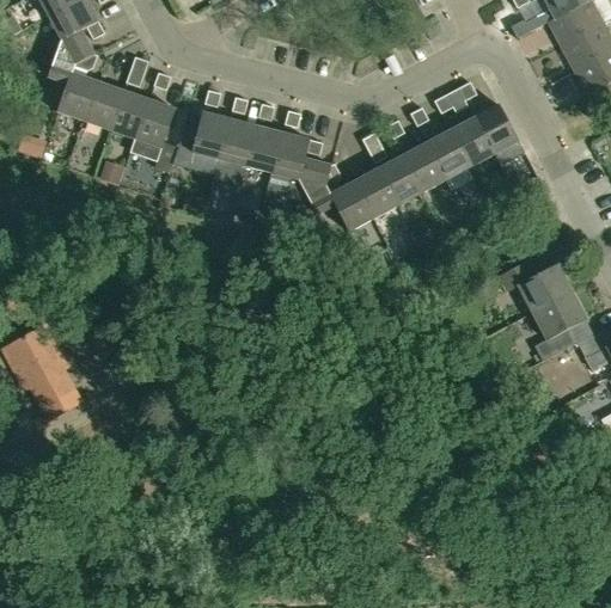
[(40,0),(47,14),(73,0),(40,0)]
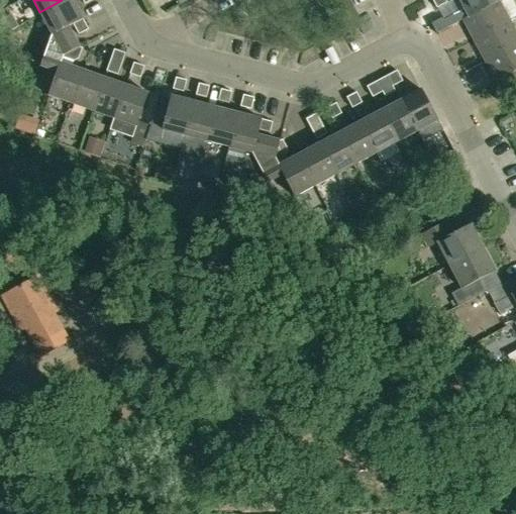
[(62,0),(39,12),(50,32),(67,23),(68,24),(72,21),(82,16),(73,0),(62,0)]
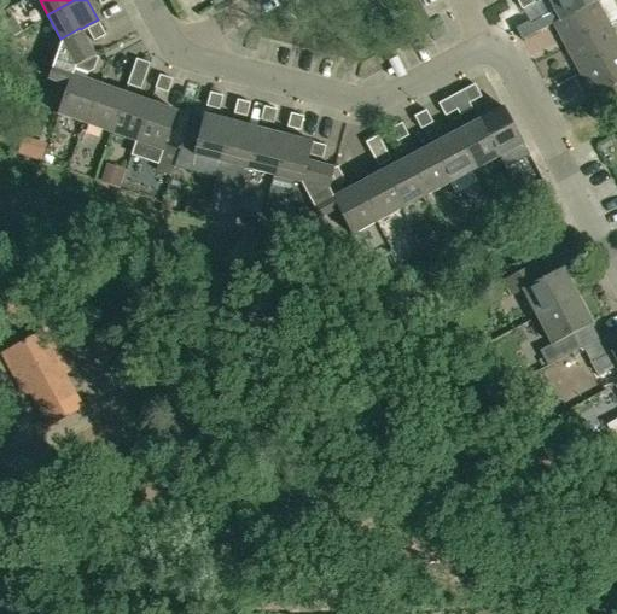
[(558,17),(591,0),(549,0),(558,17)]
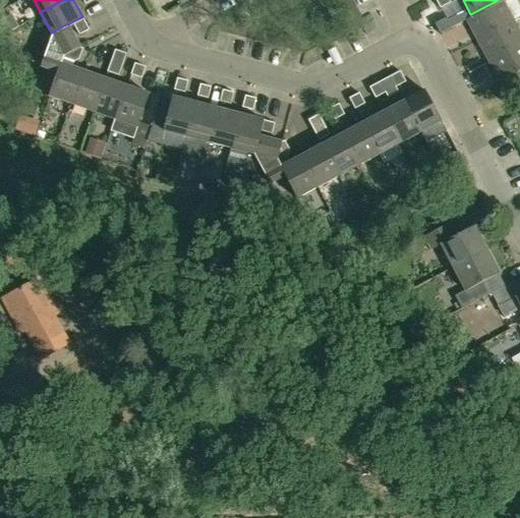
[(476,38),(513,18),(503,0),(498,0),(470,14),(465,17),(476,38)]
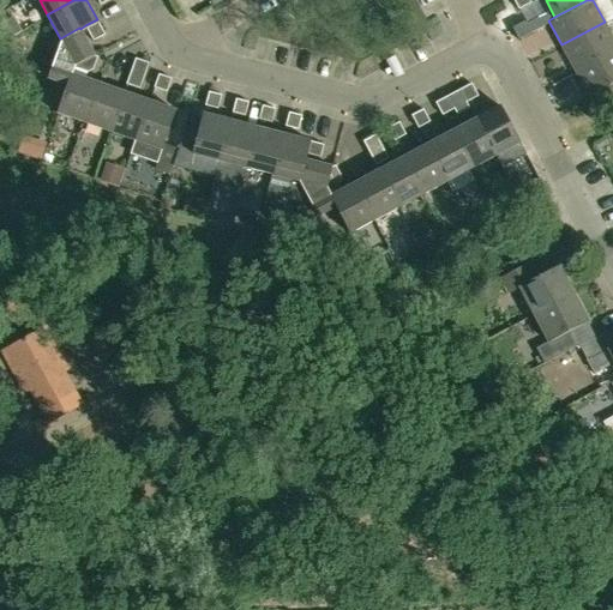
[(524,18),(511,25),(517,36),(530,30),(524,18)]
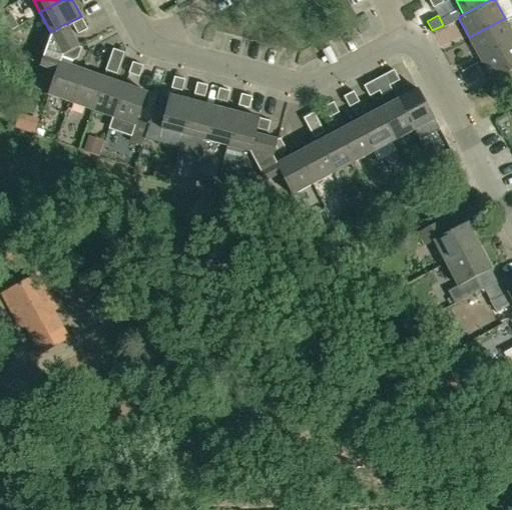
[(81,16),(71,21),(77,32),(86,26),(81,16)]
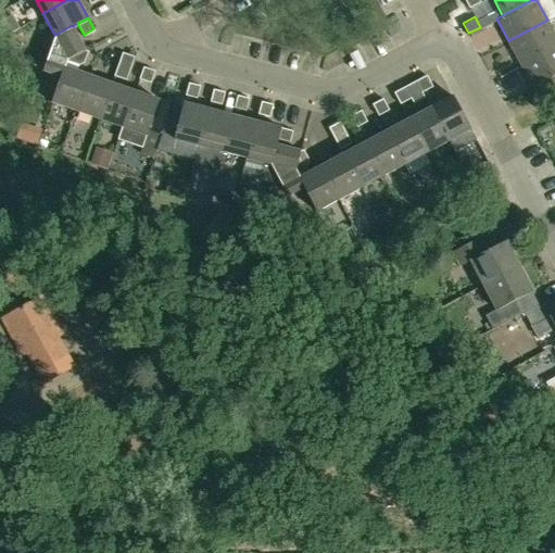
[(519,63),(554,44),(554,34),(547,20),(508,40),(519,63)]
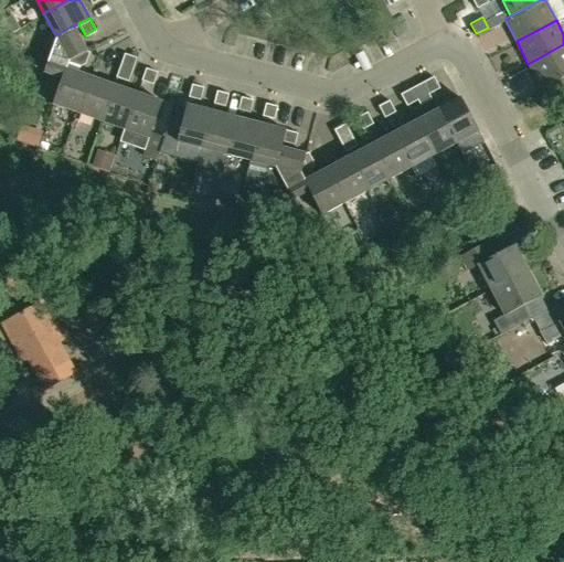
[(55,35),(43,70),(61,76),(65,65),(65,66),(67,60),(68,57),(85,49),(74,27),(73,25),(55,35)]
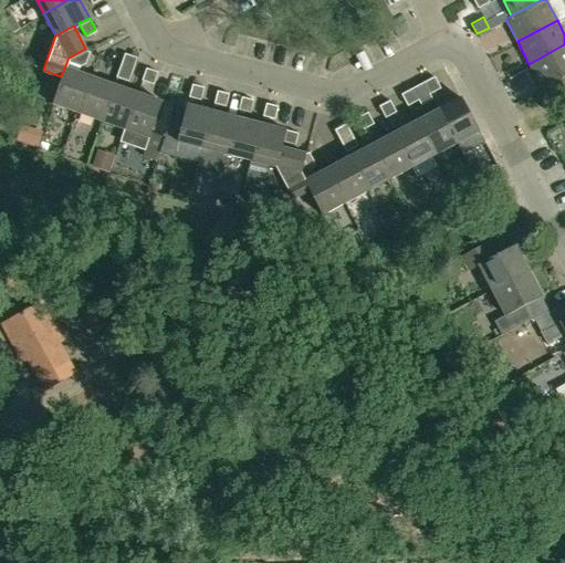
[(564,44),(529,64),(542,86),(564,73),(564,44)]
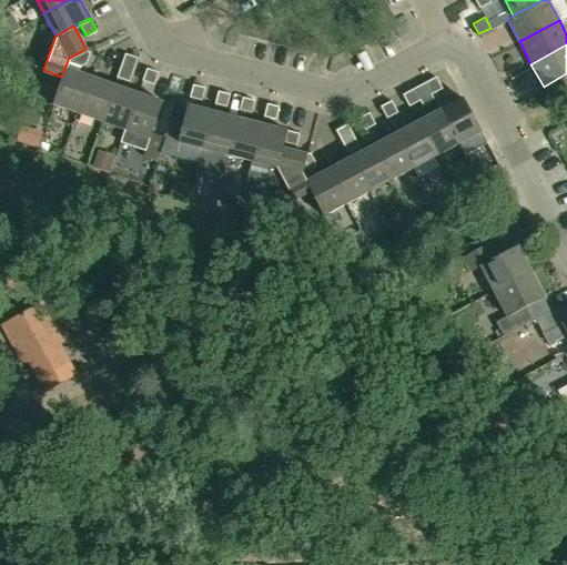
[(89,50),(85,49),(69,58),(68,60),(80,64),(85,61),(89,50)]
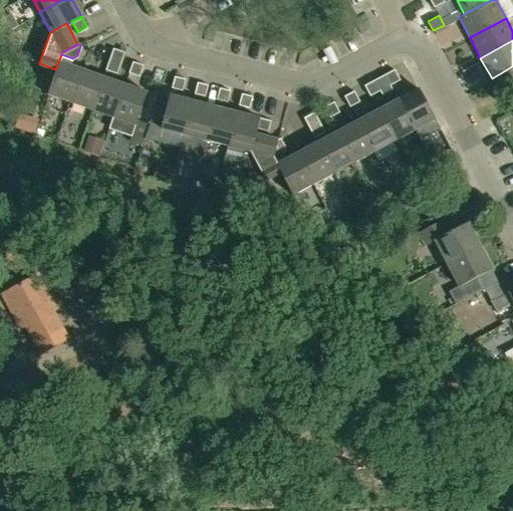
[(30,57),(38,60),(42,49),(34,46),(30,57)]
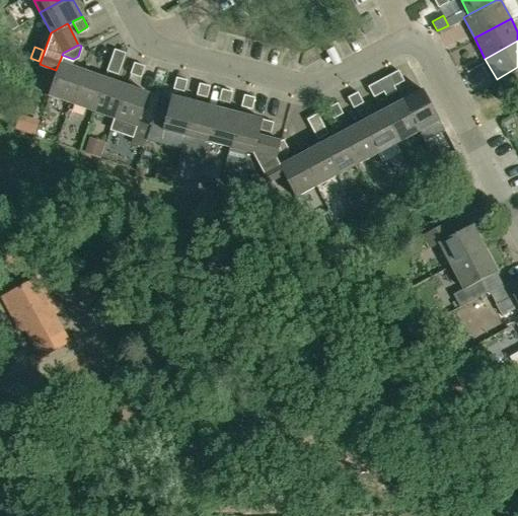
[(114,47),(109,58),(121,62),(125,51),(114,47)]
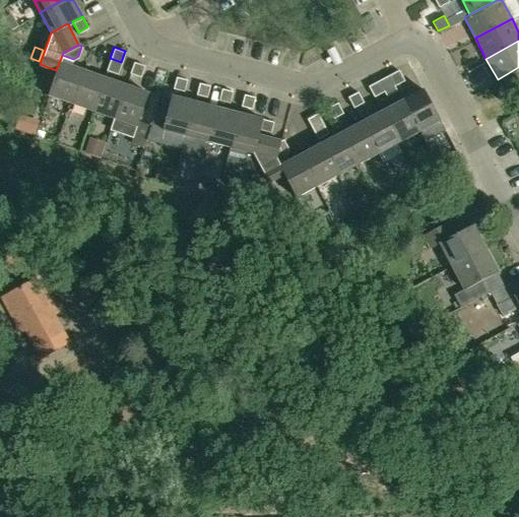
[(110,58),(106,68),(118,72),(121,62),(110,58)]
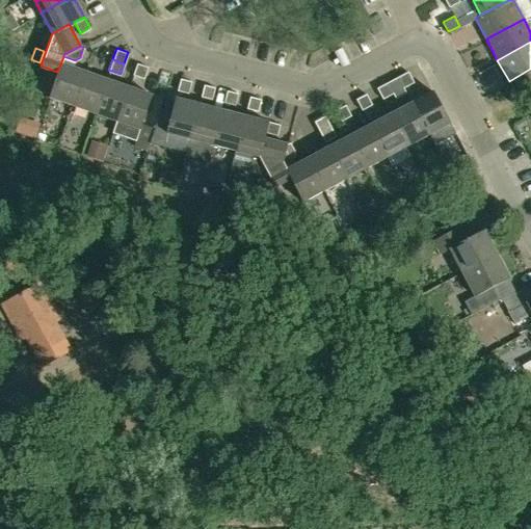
[(83,70),(61,62),(61,61),(57,72),(49,96),(72,104),(83,70)]
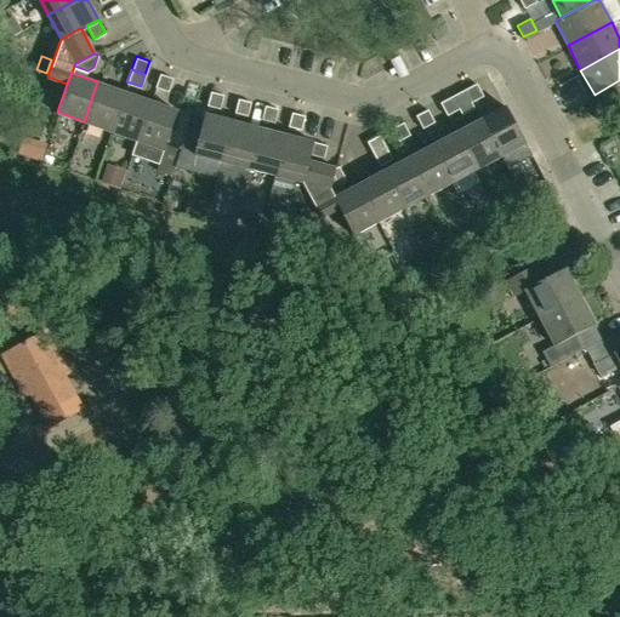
[(172,76),(159,72),(154,85),(168,90),(172,76)]
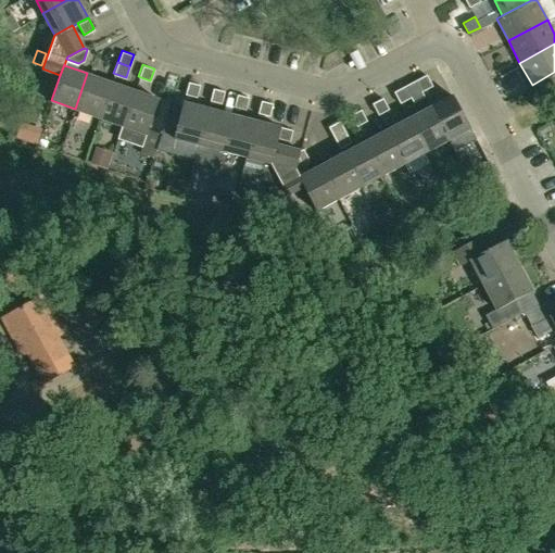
[(98,116),(111,80),(87,73),(75,109),(98,116)]
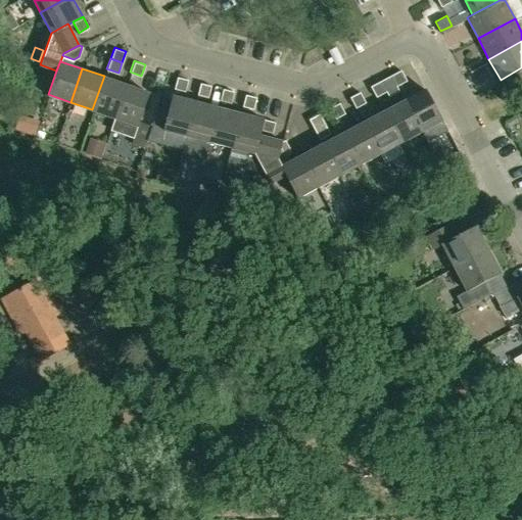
[(400,68),(390,74),(395,85),(406,80),(400,68)]
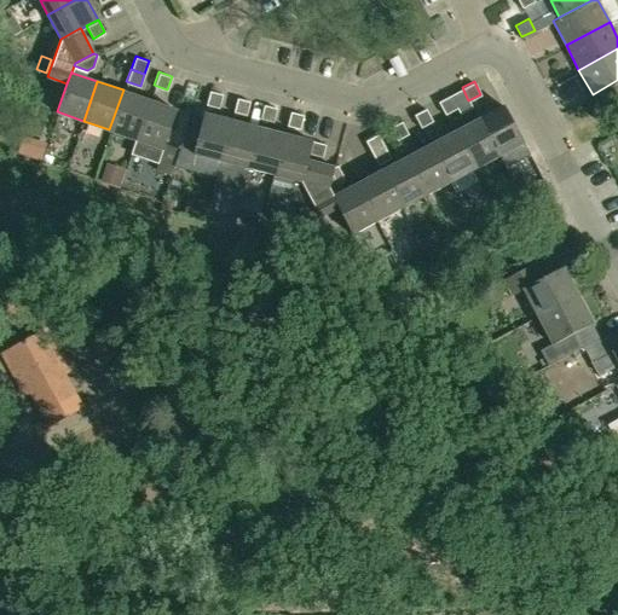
[(136,139),(149,99),(123,90),(109,129),(136,139)]
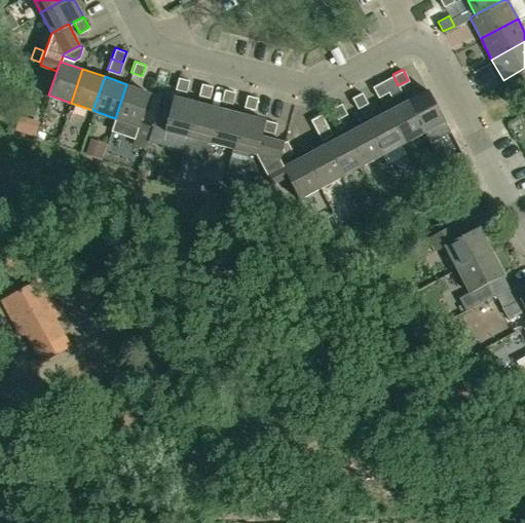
[(189,79),(178,76),(175,88),(186,90),(189,79)]
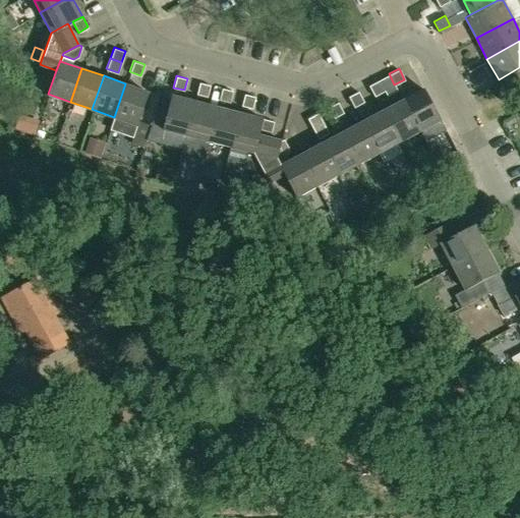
[(379,79),(368,84),(373,96),(384,90),(379,79)]
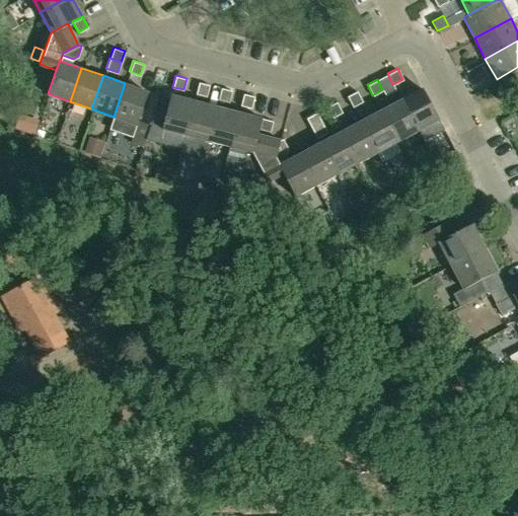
[(209,84),(199,81),(196,92),(207,95),(209,84)]
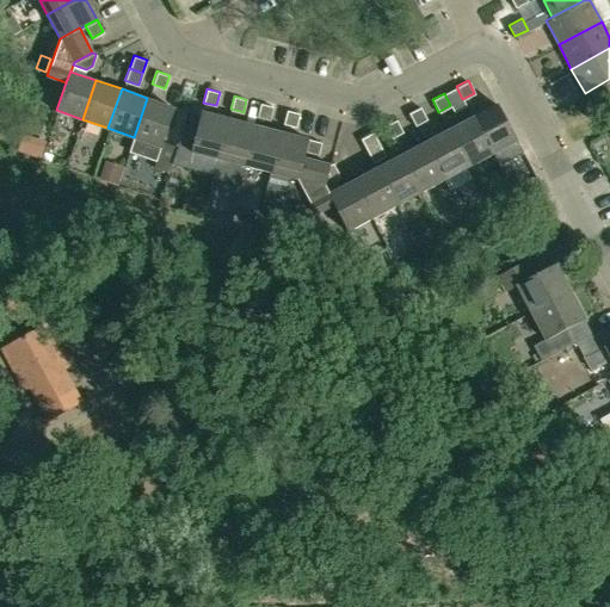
[(147,98),(134,137),(160,147),(174,107),(147,98)]
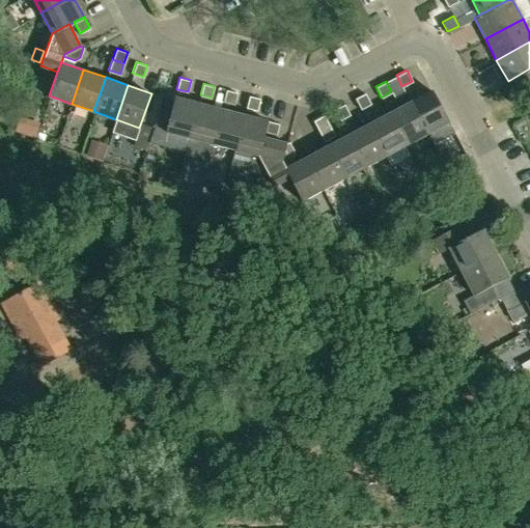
[(238,91),(226,88),(223,101),(234,104),(238,91)]
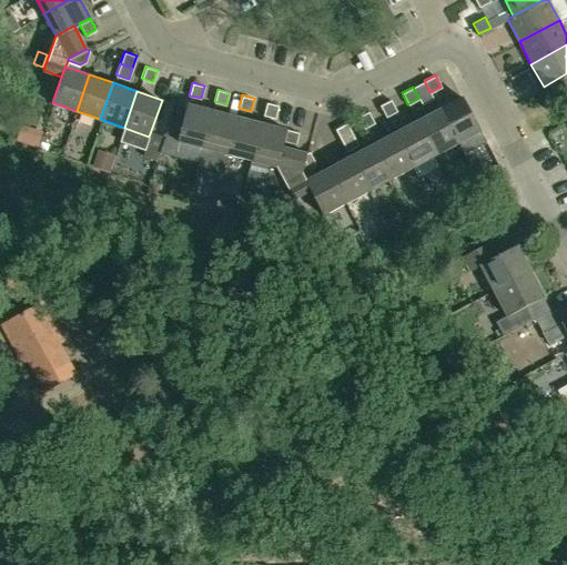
[(438,108),(456,141),(479,129),(462,96),(438,108)]
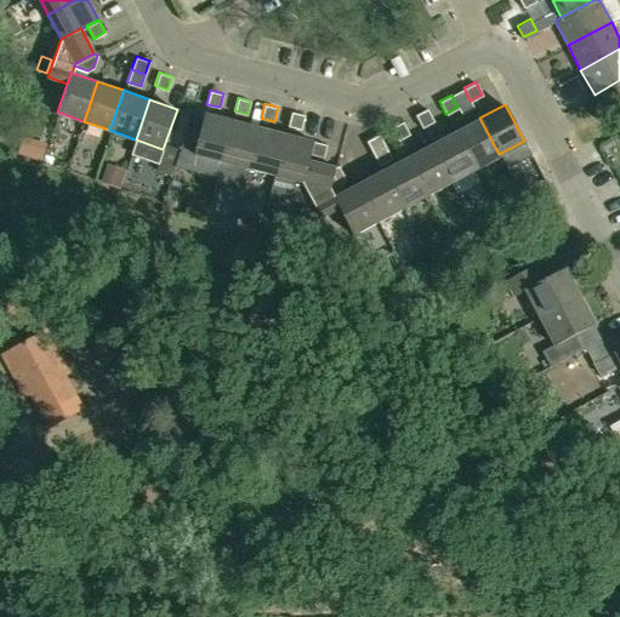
[(426,107),(415,114),(421,126),(433,120),(426,107)]
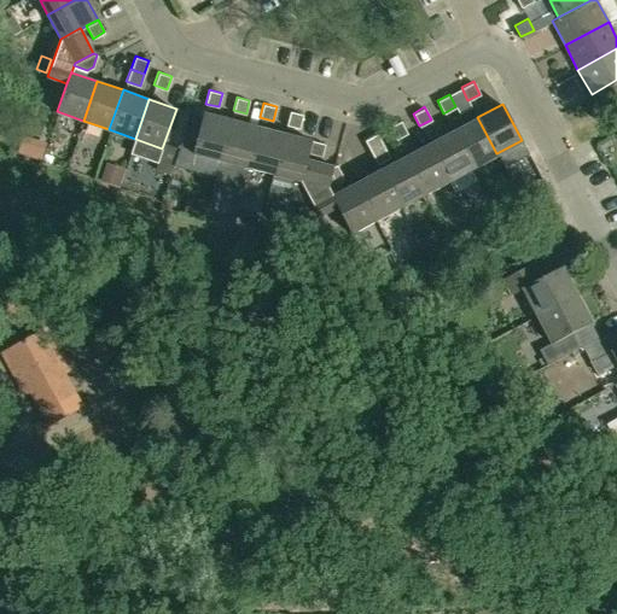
[(303,113),(290,110),(286,124),(300,128),(303,113)]
